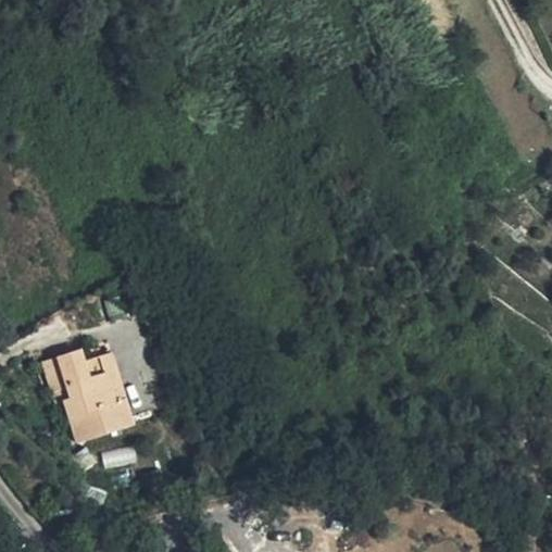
[(78,443),(111,431),(104,413),(87,360),(80,362),(77,350),(55,358),(69,399),(64,401),(65,403),(78,443)]
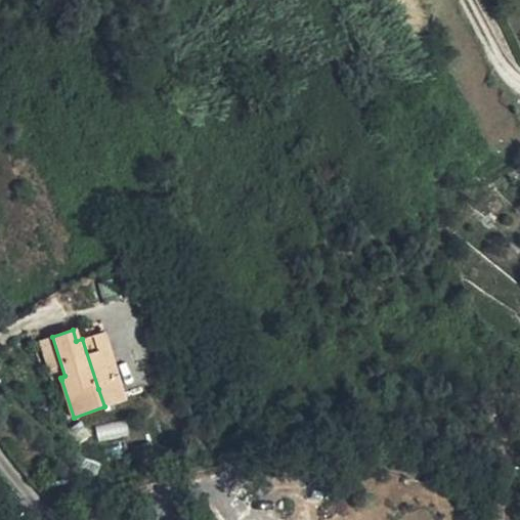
[(106,378),(116,375),(117,375),(102,331),(92,335),(106,378)]
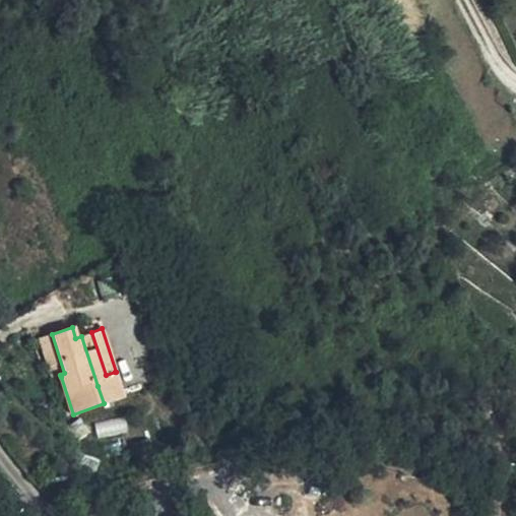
[(98,386),(104,403),(122,397),(115,372),(106,375),(91,332),(81,336),(98,386)]
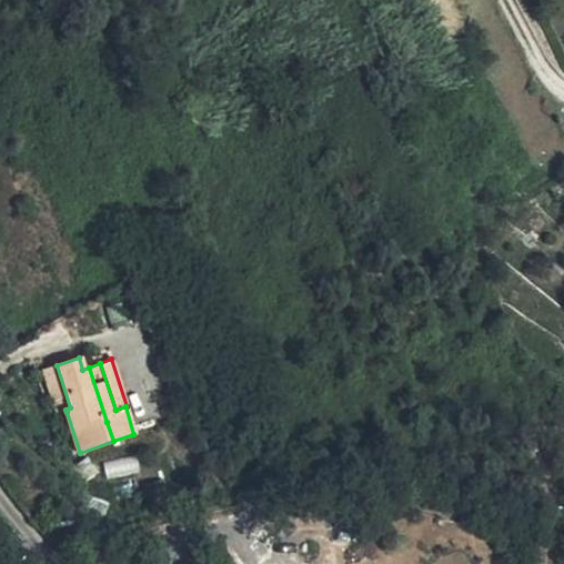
[(57,415),(67,412),(66,410),(70,408),(57,365),(42,370),(57,415)]
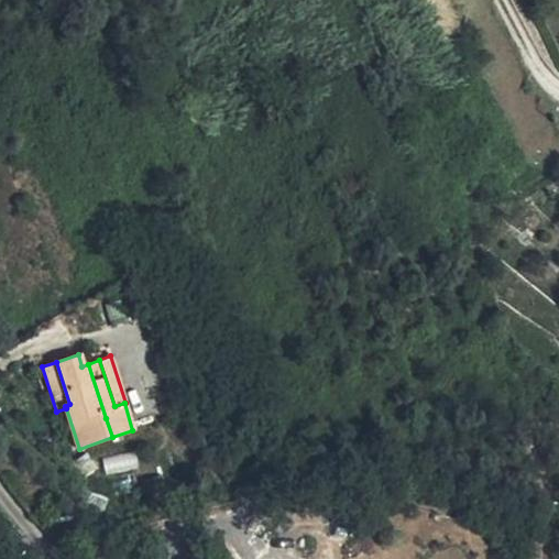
[(87,477),(101,468),(87,452),(74,464),(87,477)]
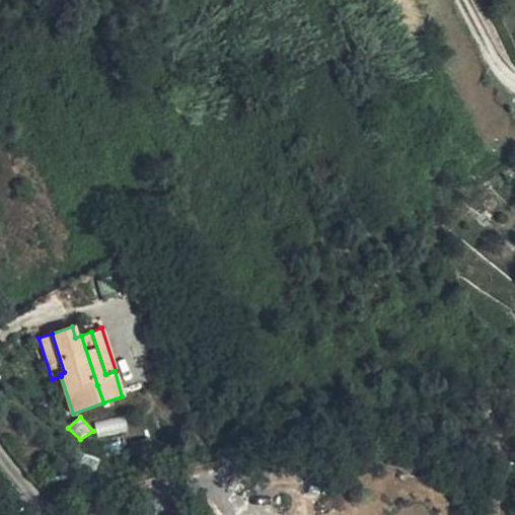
All buildings are outlined.
